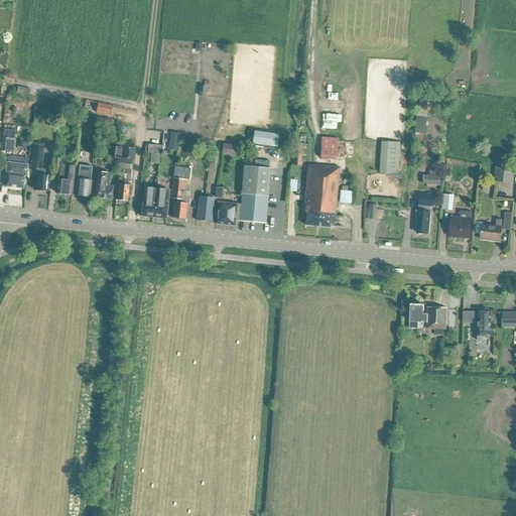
[(190,50),(201,51),(202,43),(191,42),(190,50)]
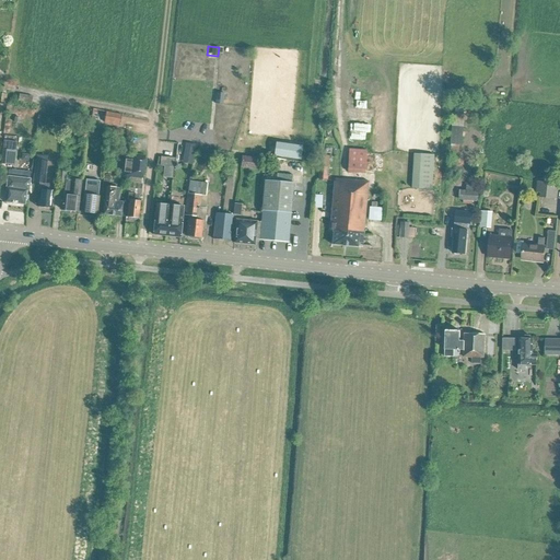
[(18,101),(31,103),(32,96),(19,93),(18,101)]
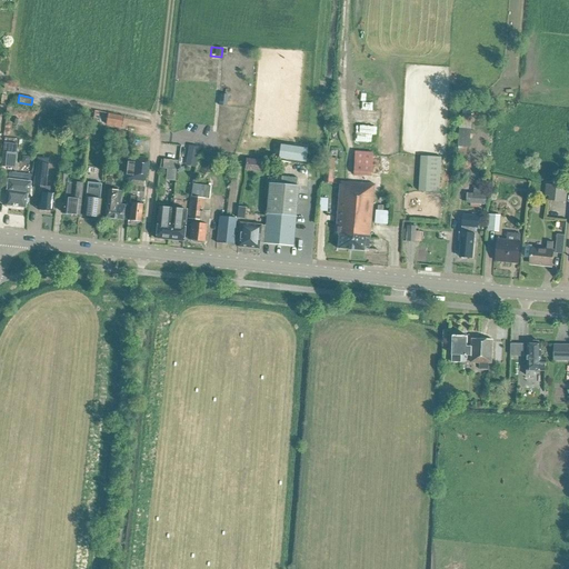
[(121,127),(122,117),(107,113),(105,125),(121,127)]
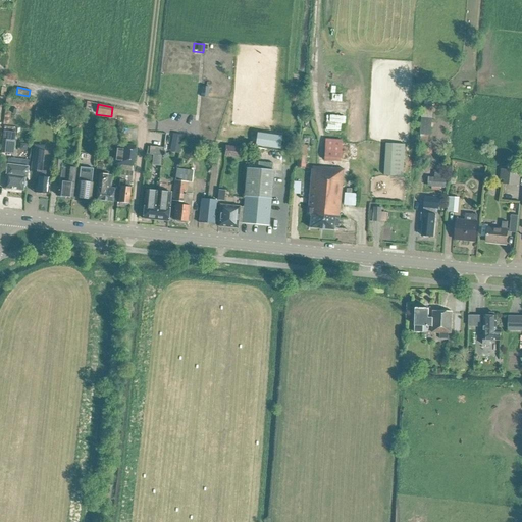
[(430,136),(433,112),(422,111),(420,135),(430,136)]
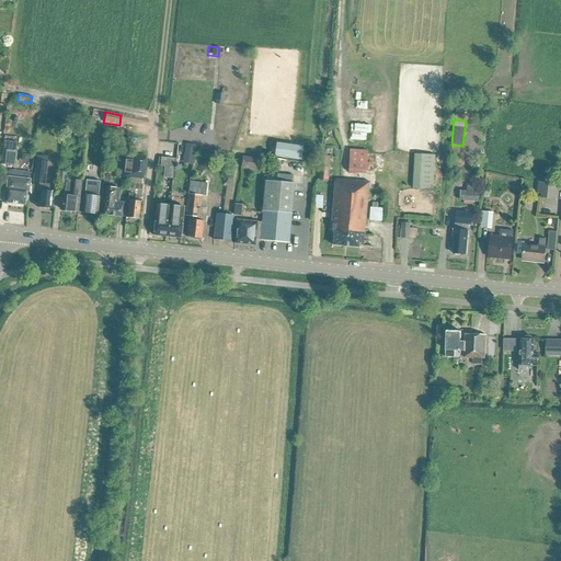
[(215,145),(224,145),(224,137),(216,136),(215,145)]
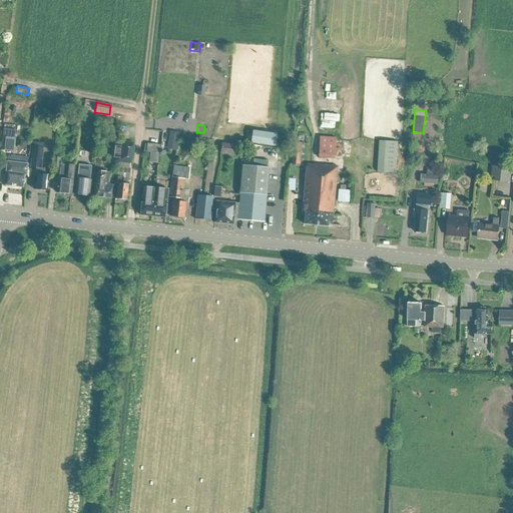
[(237,124),(230,124),(229,134),(236,135),(237,124)]
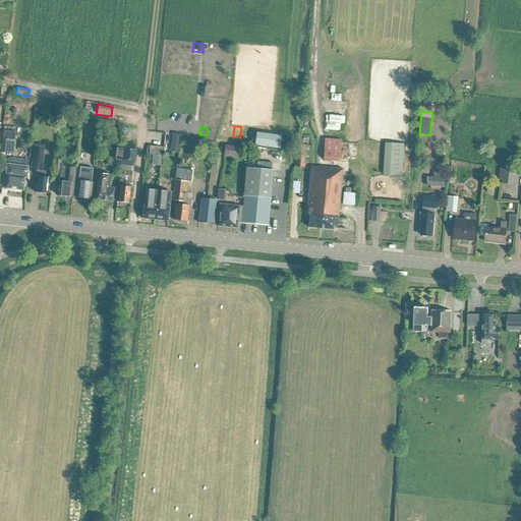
[(279,149),(281,136),(255,132),(254,146),(279,149)]
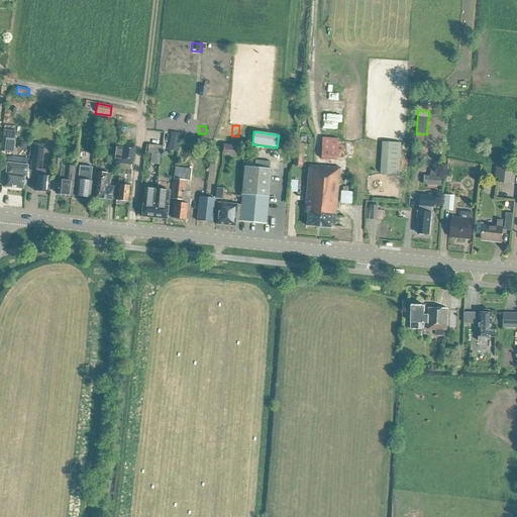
[(336,160),(337,147),(338,139),(321,138),(321,145),(320,159),(336,160)]
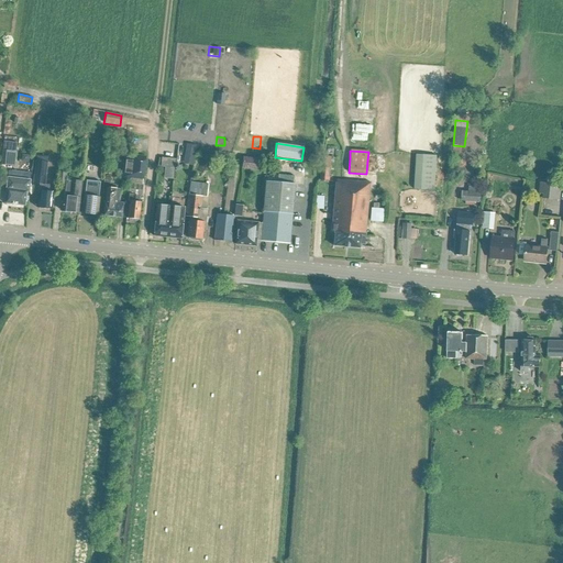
[(194,166),(195,154),(185,152),(183,164),(194,166)]
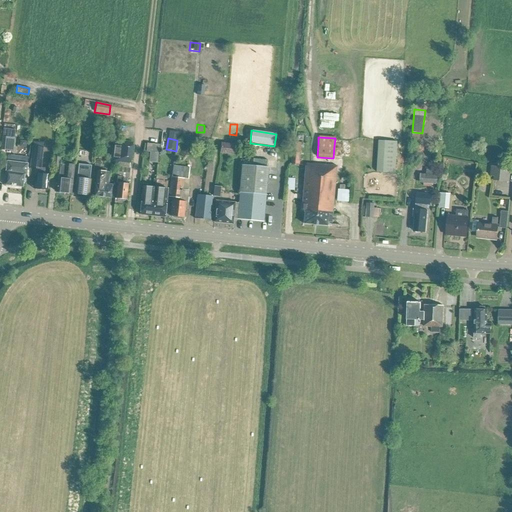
[(111,161),(119,162),(130,163),(132,142),(121,141),(121,142),(115,141),(115,140),(113,140),(111,161)]
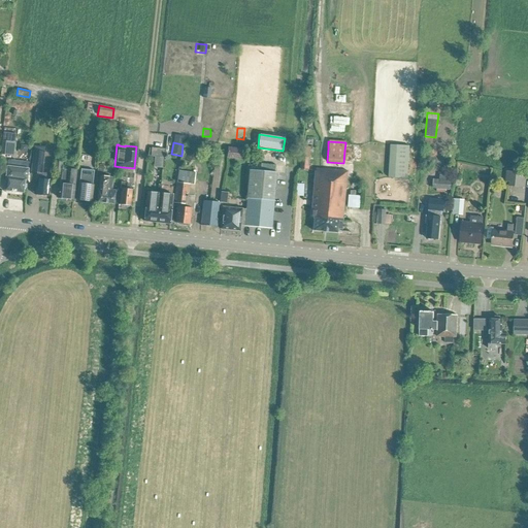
[(409,145),(391,144),(389,177),(408,178),(409,145)]
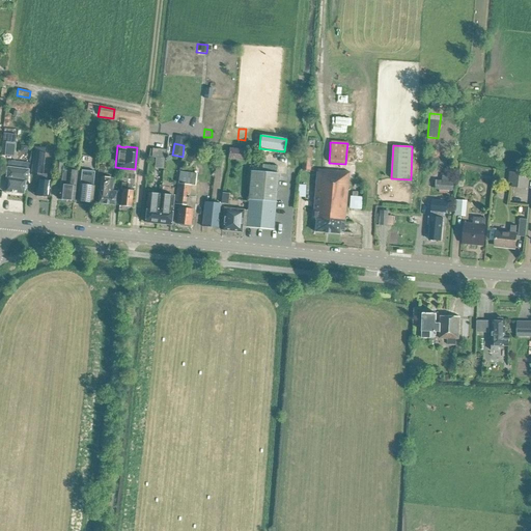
[(310,171),(312,148),(303,147),(302,170),(310,171)]
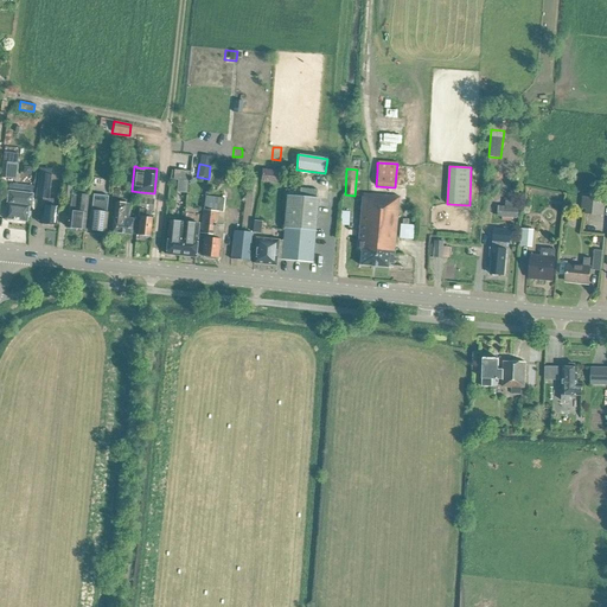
[(187,181),(189,172),(174,171),(173,180),(187,181)]
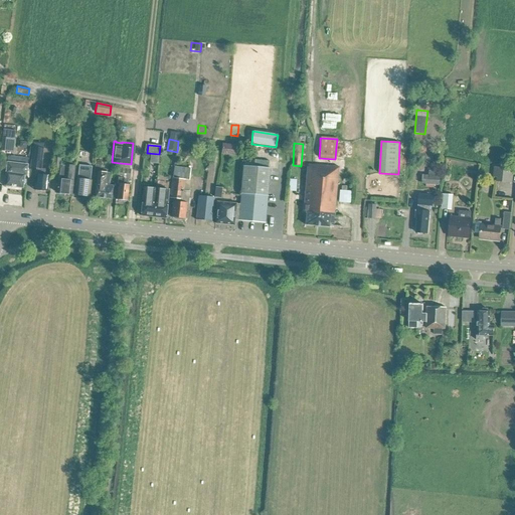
[(241,146),(233,145),(232,159),(240,160),(241,146)]
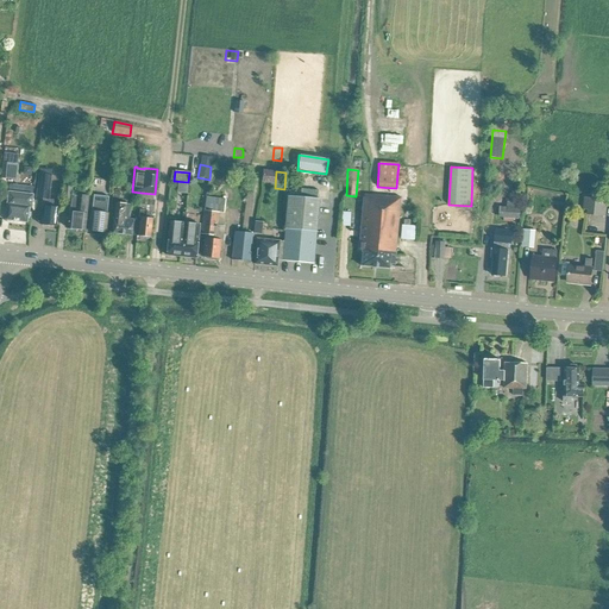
[(52,207),(52,200),(48,199),(50,175),(38,174),(36,199),(43,199),(42,206),(39,206),(39,214),(42,214),(41,225),(55,226),(57,208),(52,207)]
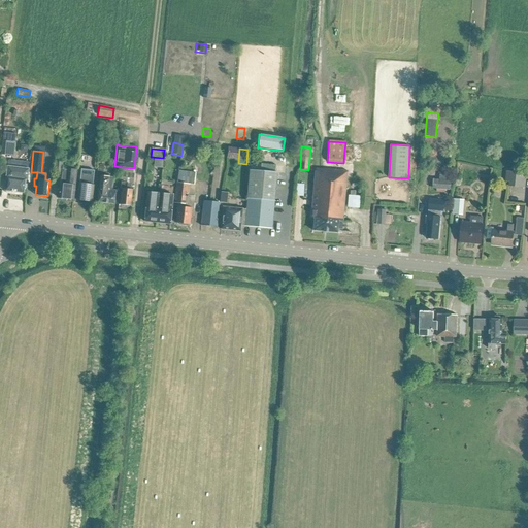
[(23,192),(24,179),(26,179),(27,169),(28,163),(10,161),(9,167),(7,167),(6,176),(5,176),(4,190),(5,191),(5,192),(9,192),(10,191),(23,192)]
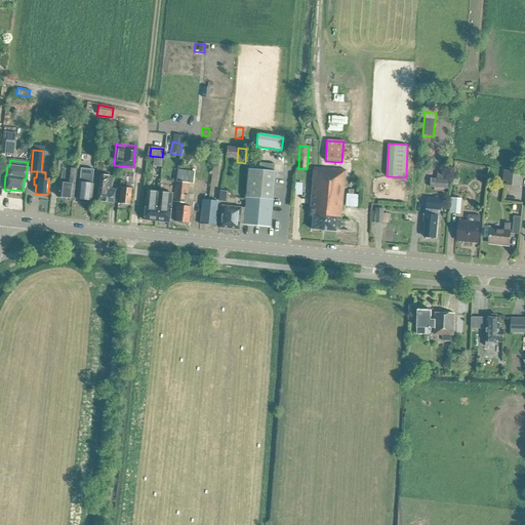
[(132,172),(133,167),(122,166),(121,171),(120,171),(119,182),(120,182),(119,188),(121,188),(119,203),(128,205),(130,189),(129,189),(130,183),(131,183),(132,172)]
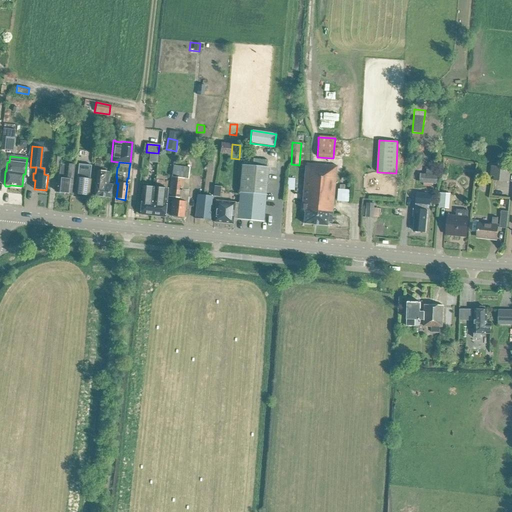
[(72,176),(74,165),(66,164),(66,165),(60,165),(59,178),(57,178),(56,192),(71,193),(72,179),(70,179),(70,176),(72,176)]
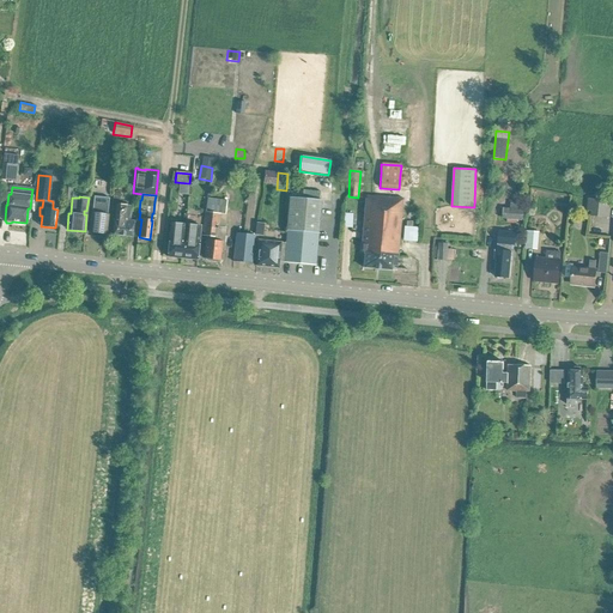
[(109,199),(93,196),(92,213),(90,213),(87,234),(107,235),(108,214),(107,214),(109,199)]
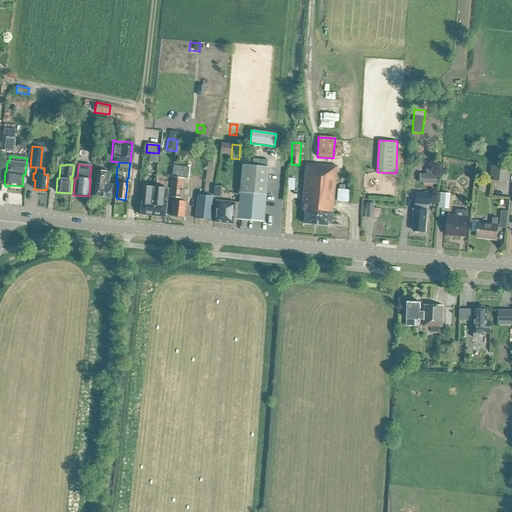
[(330,166),(330,164),(328,164),(328,166),(312,165),(312,166),(305,166),(301,211),(304,211),(303,224),(326,226),(327,223),(331,223),(336,166),(330,166)]
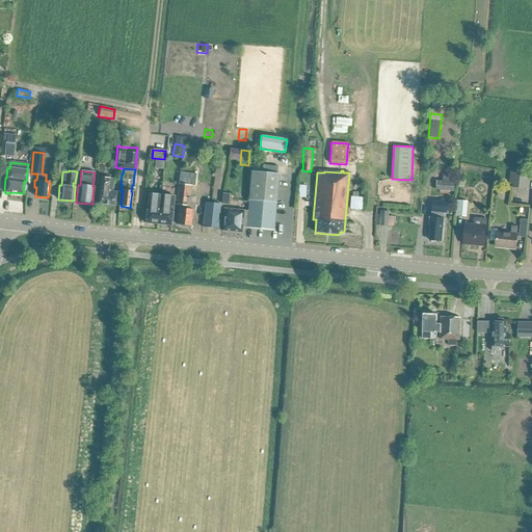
[(273,230),(278,174),(250,171),(248,200),(247,213),(223,211),(221,231),(241,233),(242,227),(246,227),(246,228),(273,230)]
